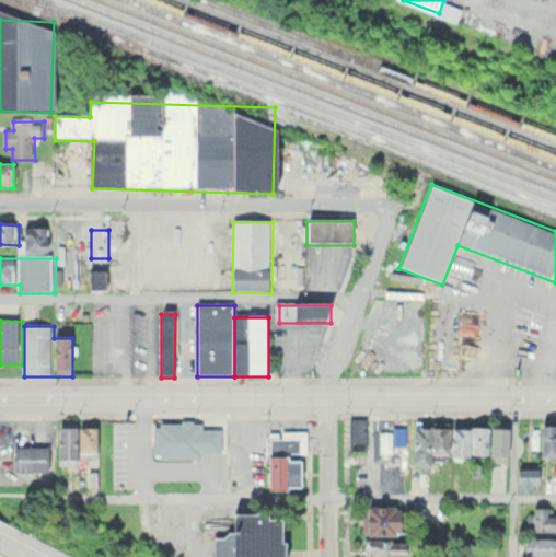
[(394,375),(427,375),(427,359),(415,359),(415,343),(394,343),(394,375)]
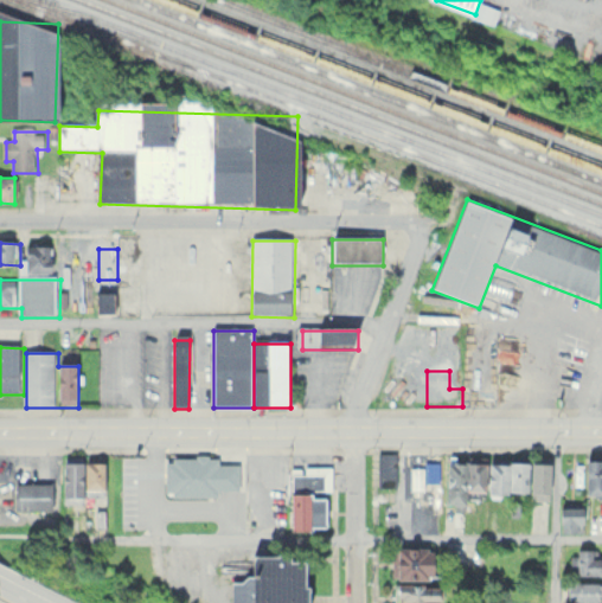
[(414,410),(414,372),(394,372),(394,410),(414,410)]
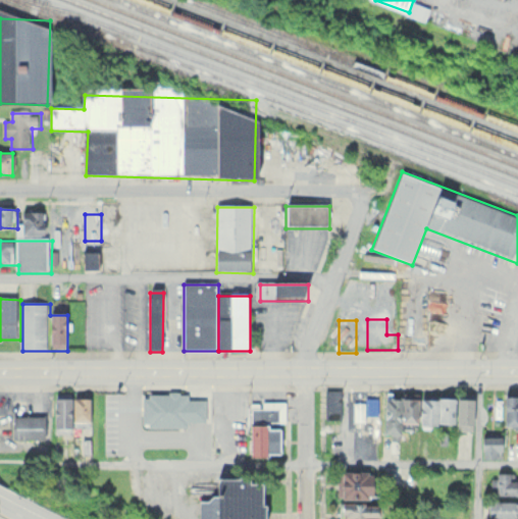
[(345,392),(328,392),(328,421),(345,421),(345,392)]
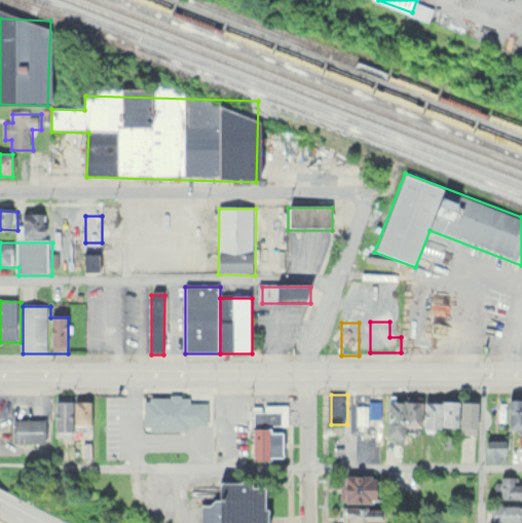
[(521,398),(509,399),(509,431),(521,431),(521,398)]
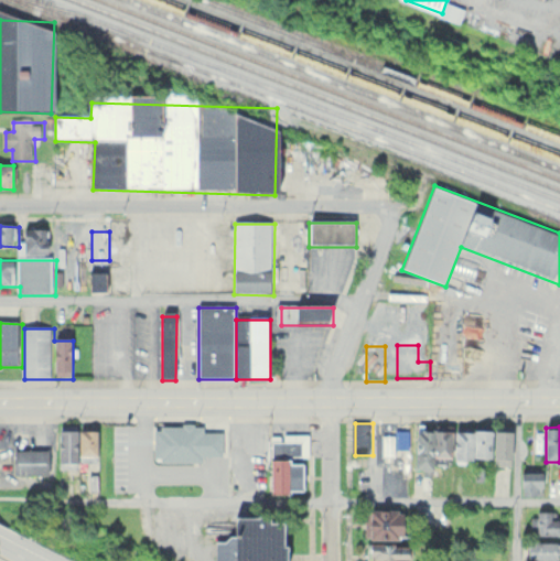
[(62,429),(62,463),(100,463),(100,429),(62,429)]
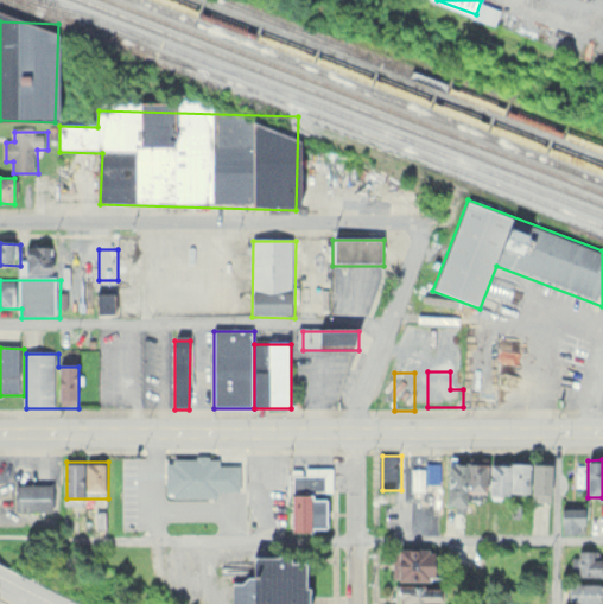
[(449,504),(468,504),(468,494),(509,494),(509,462),(449,462),(449,504)]
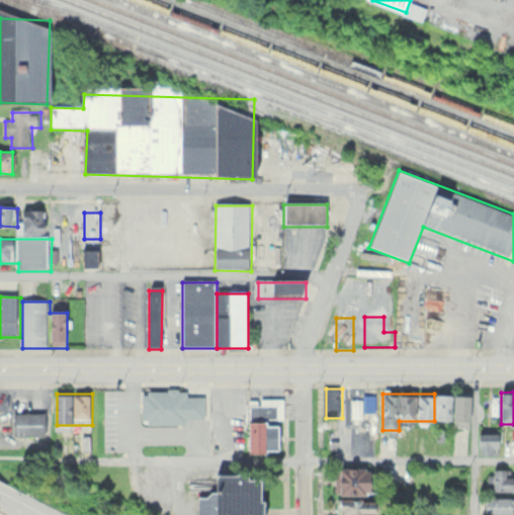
[(436,421),(452,421),(452,395),(436,395),(436,421)]
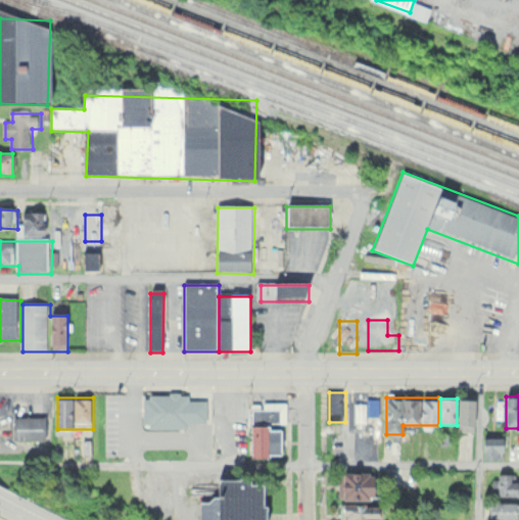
[(477,431),(477,399),(460,399),(460,431),(477,431)]
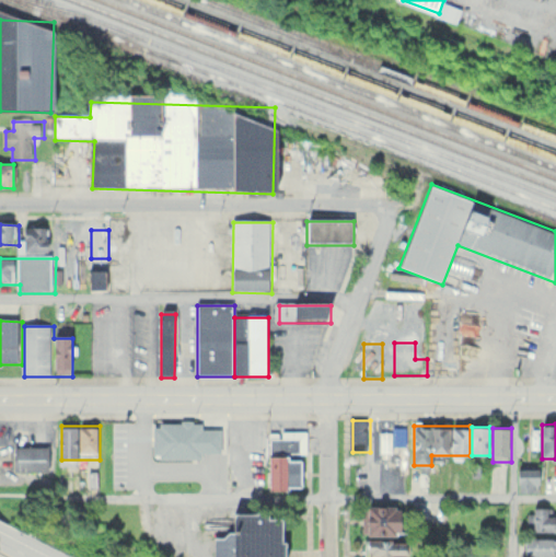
[(268,430),(269,488),(302,488),(301,454),(313,454),(312,429),(268,430)]
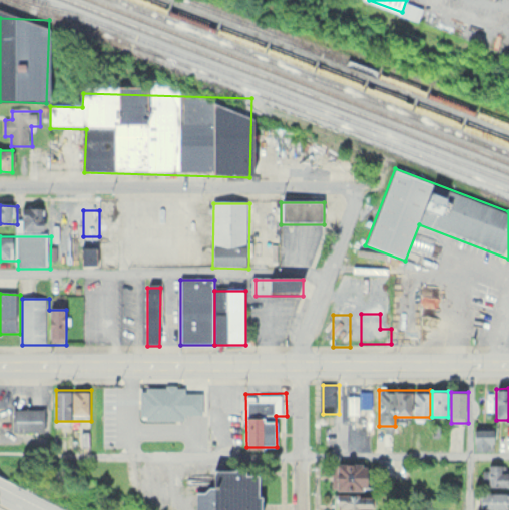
[(352,398),(352,415),(364,415),(364,398),(352,398)]
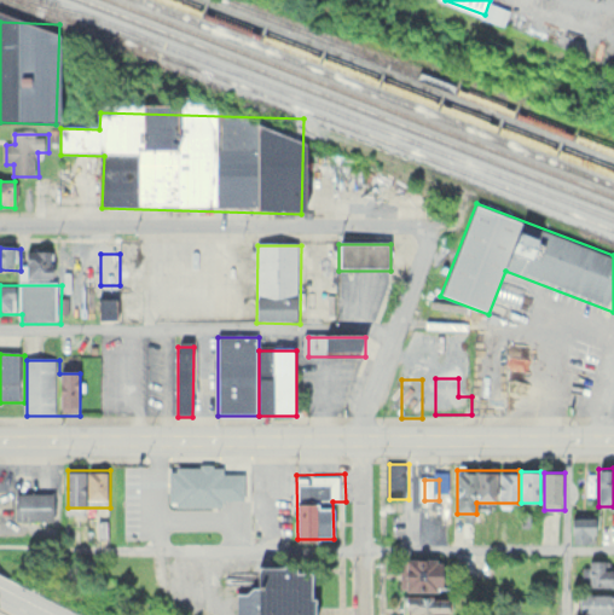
[(59,521),(59,493),(17,493),(17,521),(59,521)]
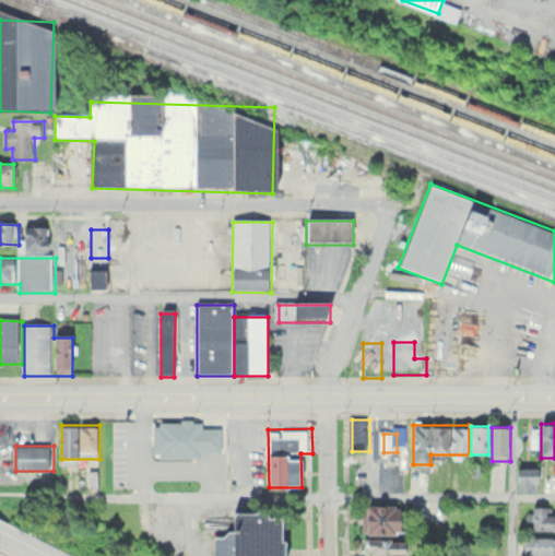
[(542,469),(515,469),(515,492),(541,492),(542,469)]
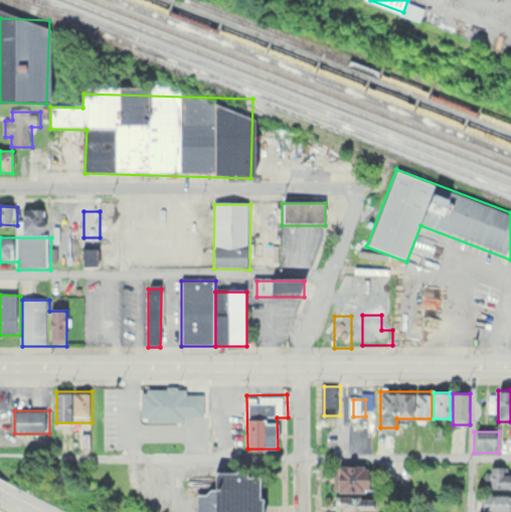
[(368,492),(368,465),(335,465),(335,492),(368,492)]
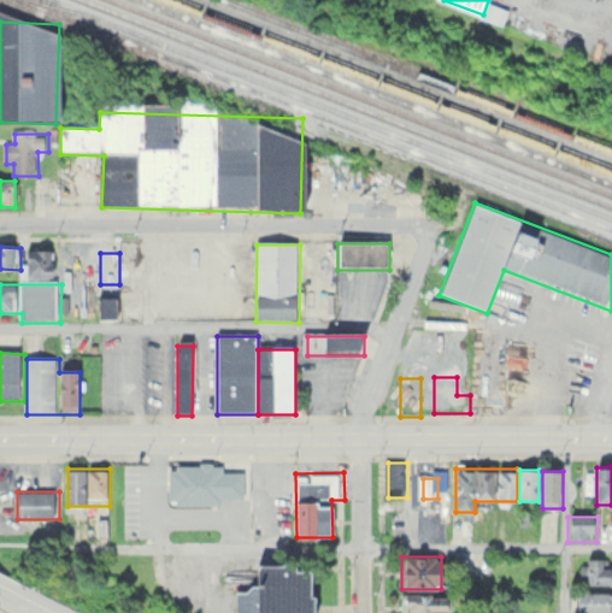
[(611,560),(584,560),(584,585),(611,585),(611,560)]
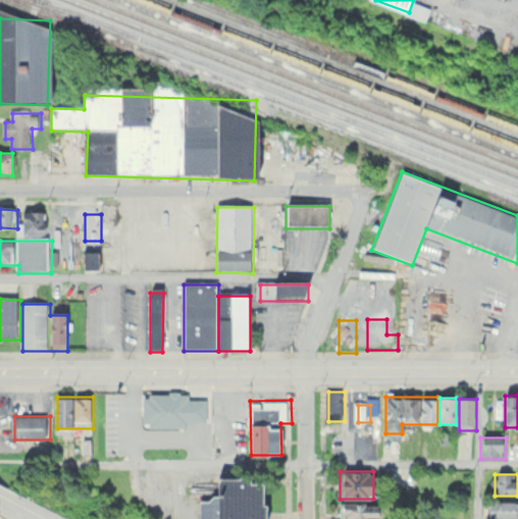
[(213,477),(214,504),(200,504),(199,518),(266,518),(267,503),(261,503),(261,481),(247,481),(247,476),(213,477)]
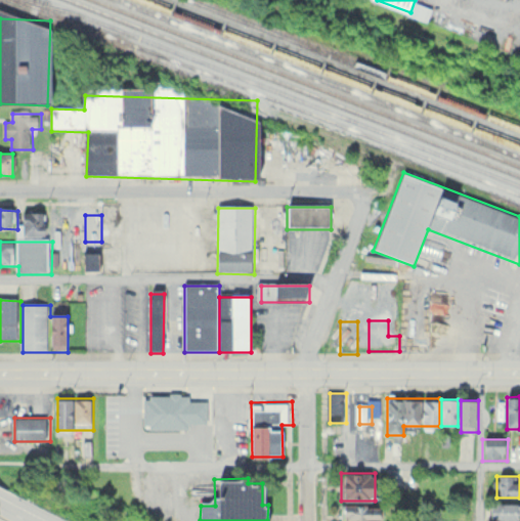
[(519,520),(519,504),(492,504),(492,520),(519,520)]
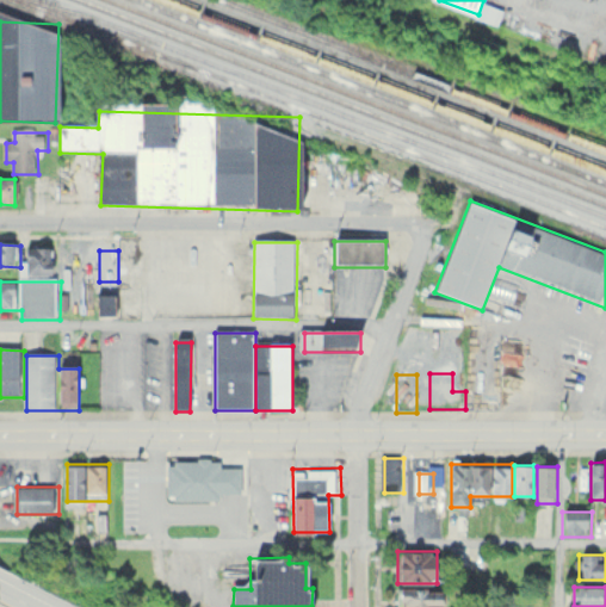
[(445,606),(446,589),(397,589),(397,606),(445,606)]
